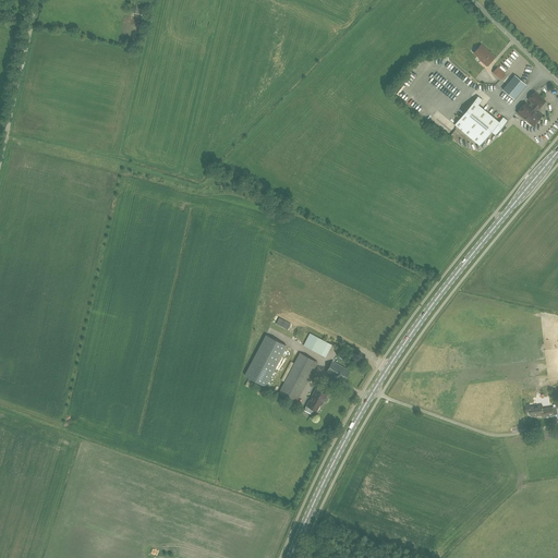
[(144,1),(140,0),(135,0),(133,13),(141,14),(144,1)]
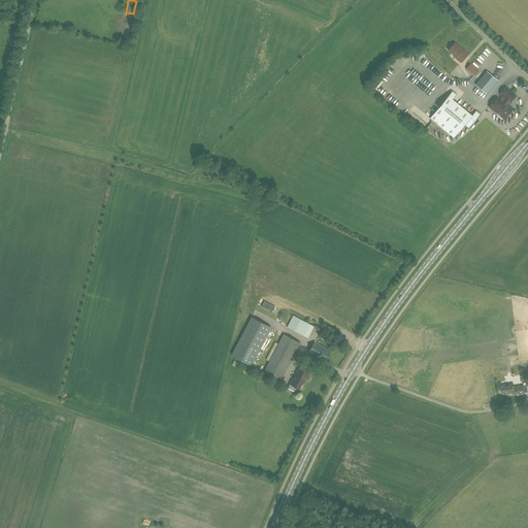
[(467,54),(455,42),(449,51),(455,57),(460,62),(467,54)]
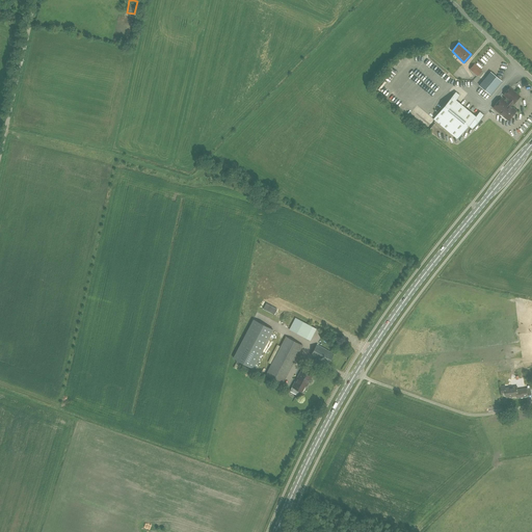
[(481,71),(474,64),(470,69),(477,76),(481,71)]
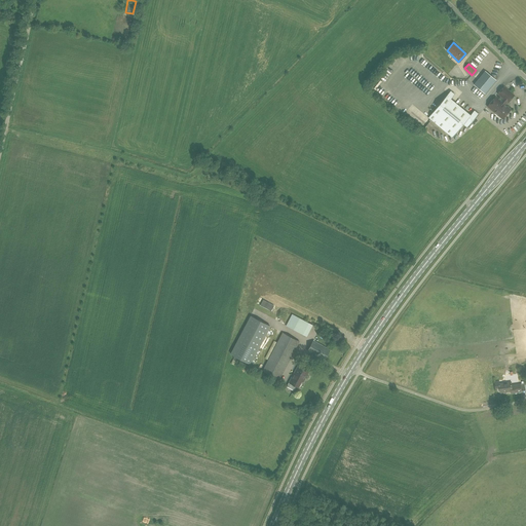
[(485,94),(496,80),(485,71),(474,84),(485,94)]
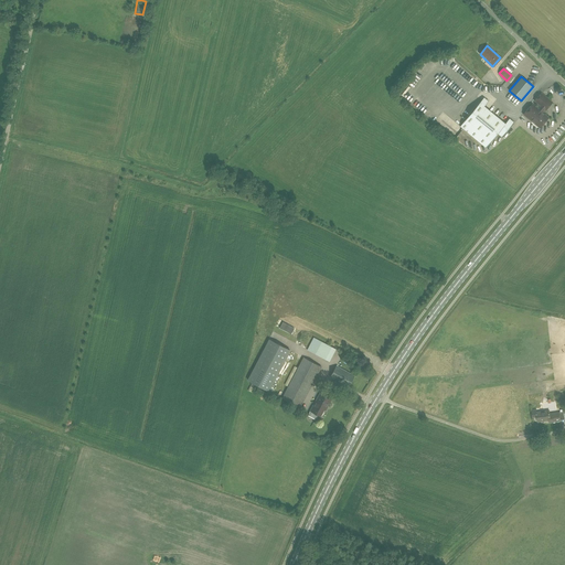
[(546,123),(545,120),(548,117),(542,112),(544,108),(545,109),(552,102),(541,93),(535,100),(541,106),(539,109),(532,104),(523,114),(540,128),(543,125),(544,125),(546,123)]
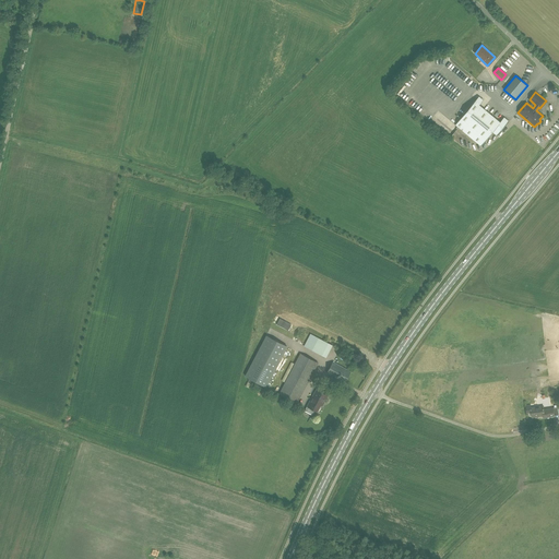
[(478,96),(455,126),(480,146),(492,132),(497,135),(509,121),(503,117),(500,122),(478,105),(483,100),(478,96)]
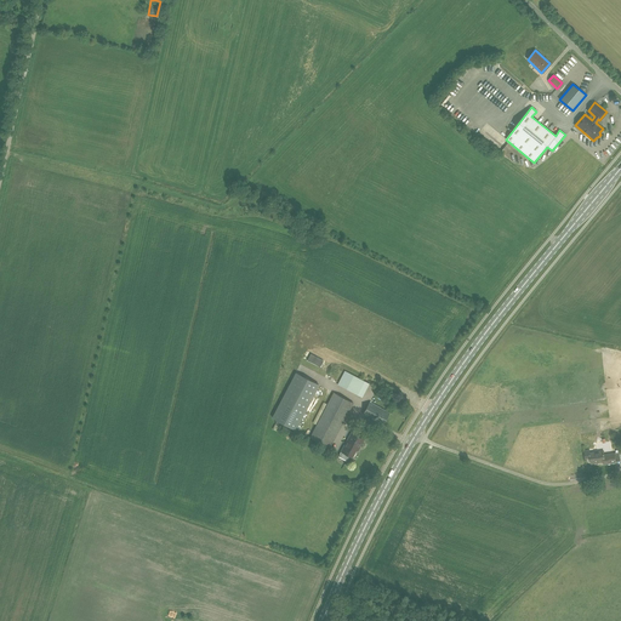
[(324,231),(312,226),(309,231),(320,237),(324,231)]
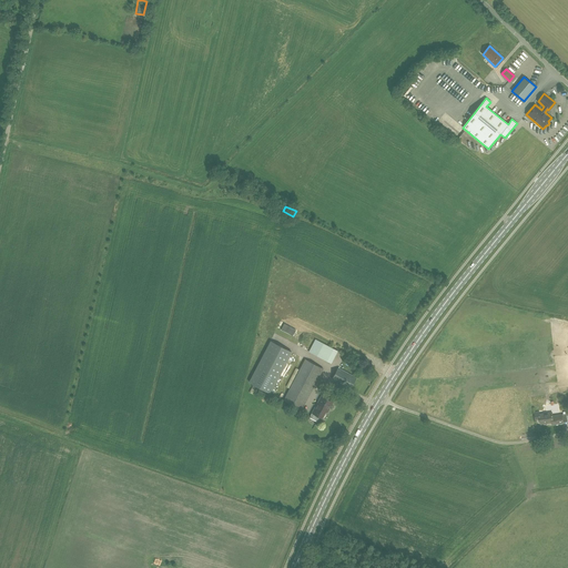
[(296,330),(284,324),(281,330),(293,336),(296,330)]
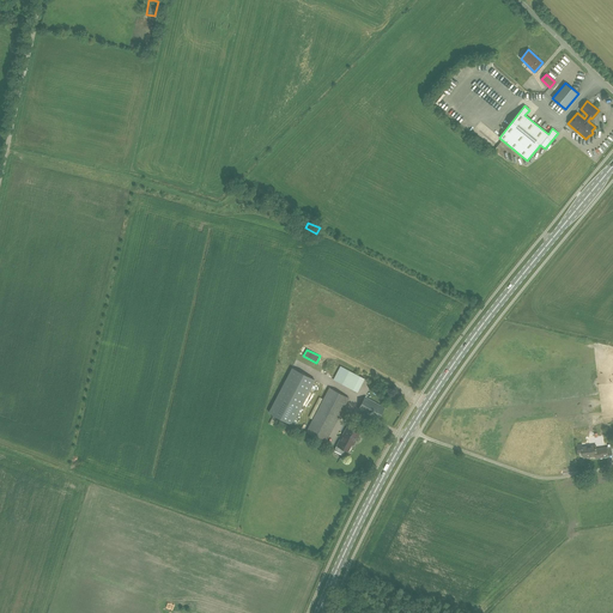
[(268,412),(291,424),(314,380),(291,368),(268,412)]
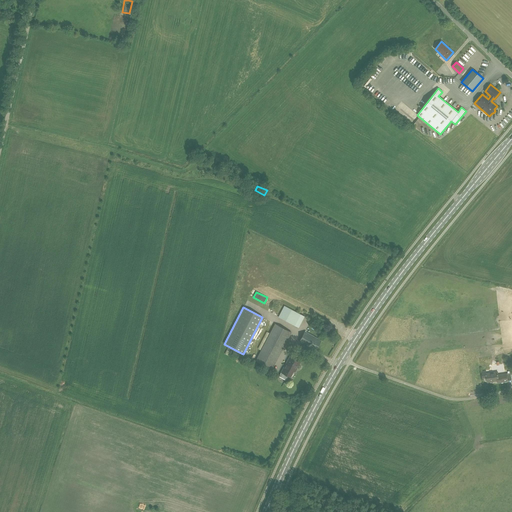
[(304,316),(291,309),(285,320),(298,327),(304,316)]
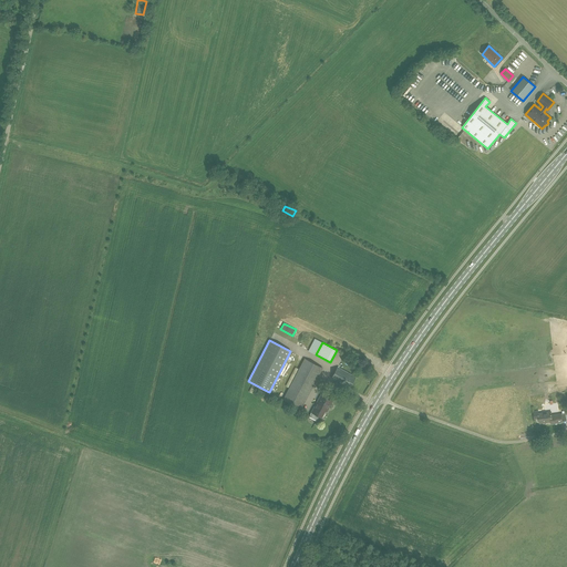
[(284,400),(301,409),(322,368),(305,359),(284,400)]
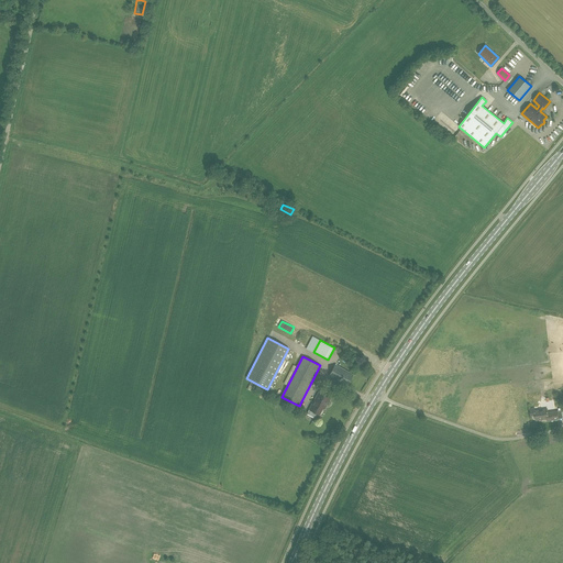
[(329,375),(348,385),(353,374),(335,364),(329,375)]
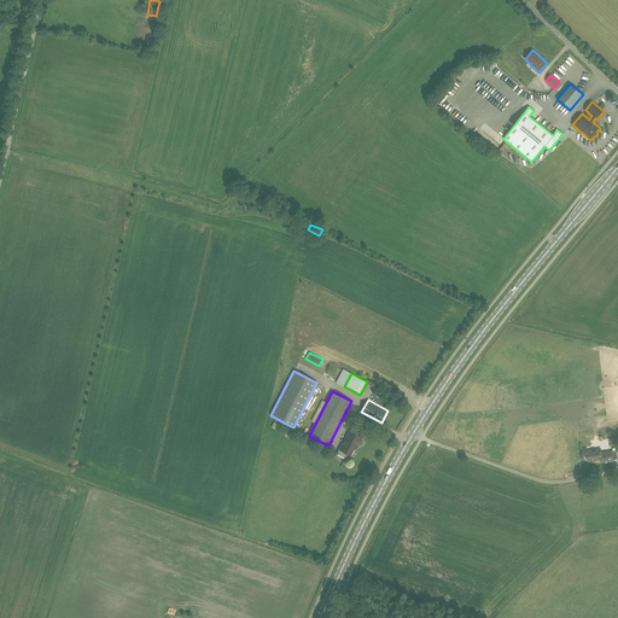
[(350,431),(347,437),(337,454),(345,458),(348,454),(350,455),(351,454),(353,454),(354,452),(353,450),(356,445),(357,445),(362,437),(350,431)]
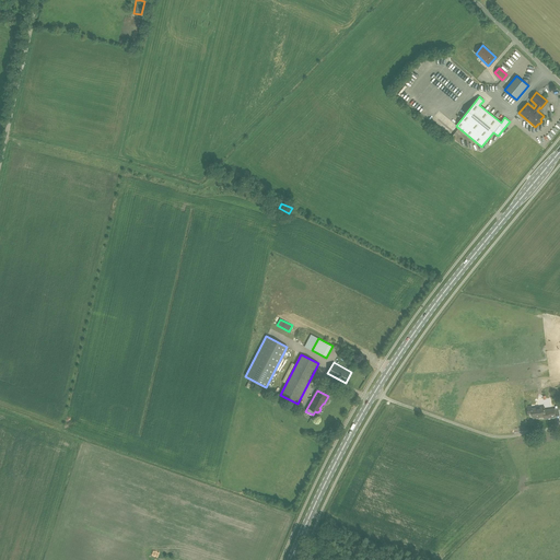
[(533,413),(533,418),(545,417),(545,419),(556,417),(555,409),(545,410),(545,407),(532,409),(532,406),(527,407),(528,413),(533,413)]
